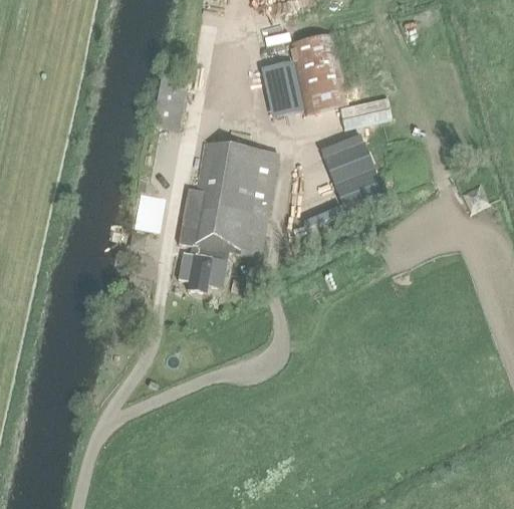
[(348,103),(333,33),(289,43),(304,113),(348,103)]
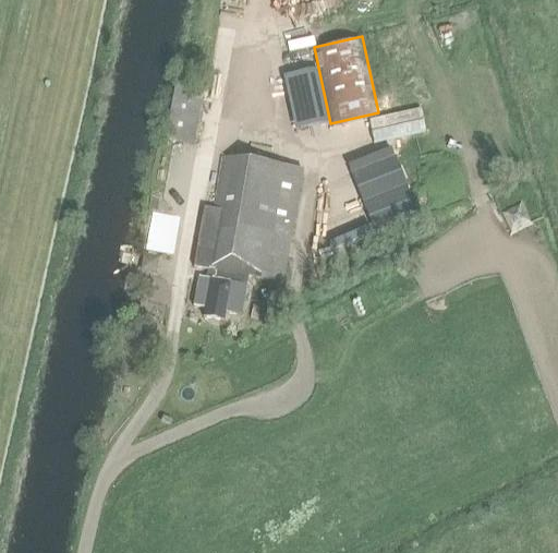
[(278,103),(280,115),(313,106),(310,95),(278,103)]
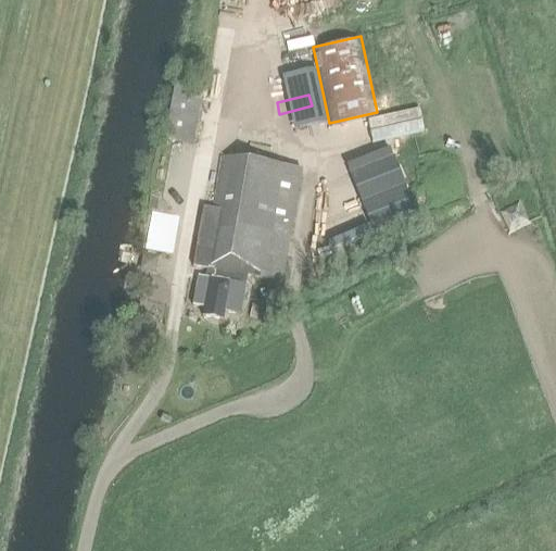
[(389,150),(443,139),(441,127),(387,138),(389,150)]
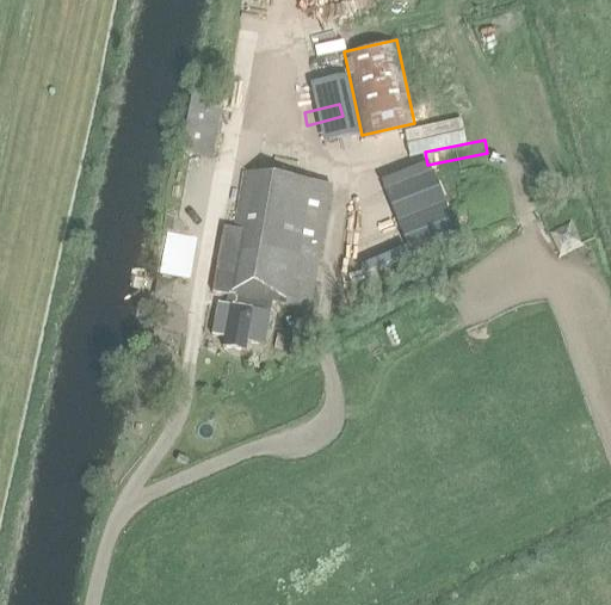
[(217,298),(211,329),(223,332),(221,343),(244,347),(246,337),(261,340),(267,308),(258,306),(259,296),(309,306),(331,183),(242,167),(224,267),(216,266),(213,288),(227,290),(224,300),(217,298)]
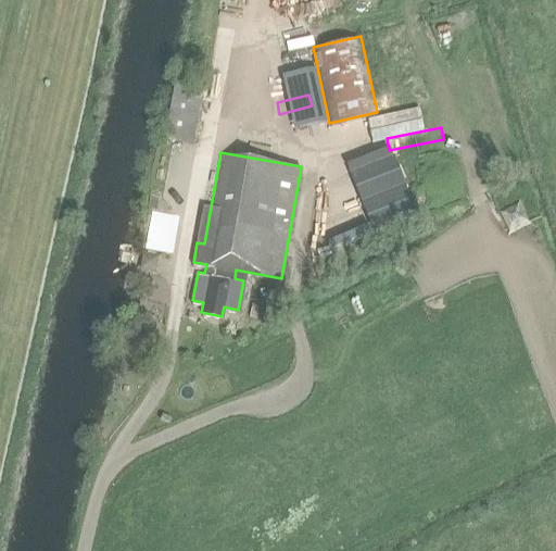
[(376,159),(329,167),(336,200),(382,191),(376,159)]
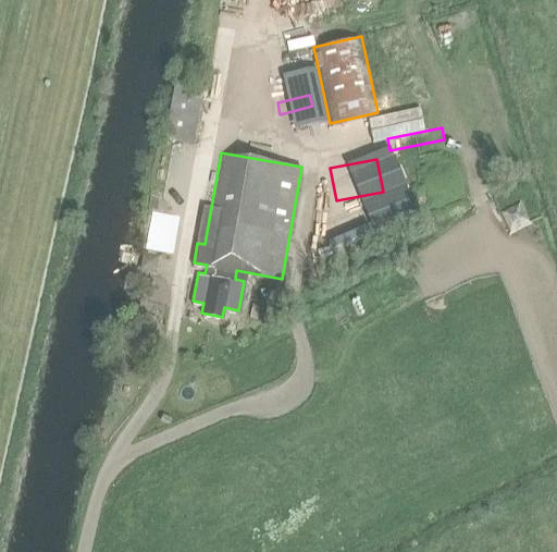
[(409,204),(373,213),(376,227),(412,217),(409,204)]
